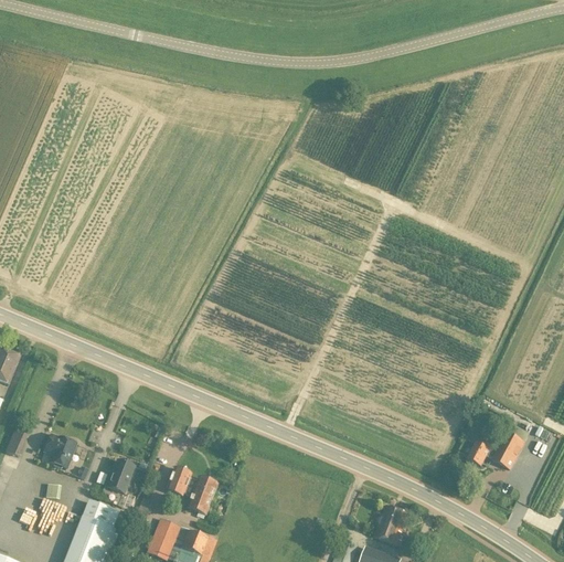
[(0,346),(0,379),(9,383),(21,356),(0,346)]
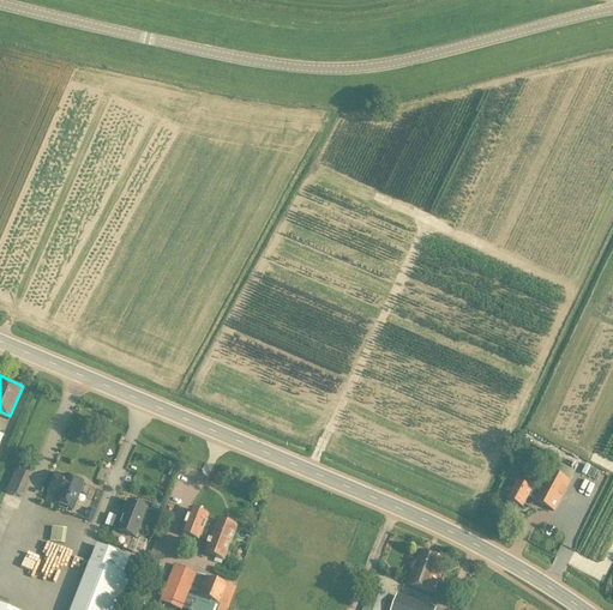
[(8,488),(24,493),(32,469),(17,464),(8,488)]
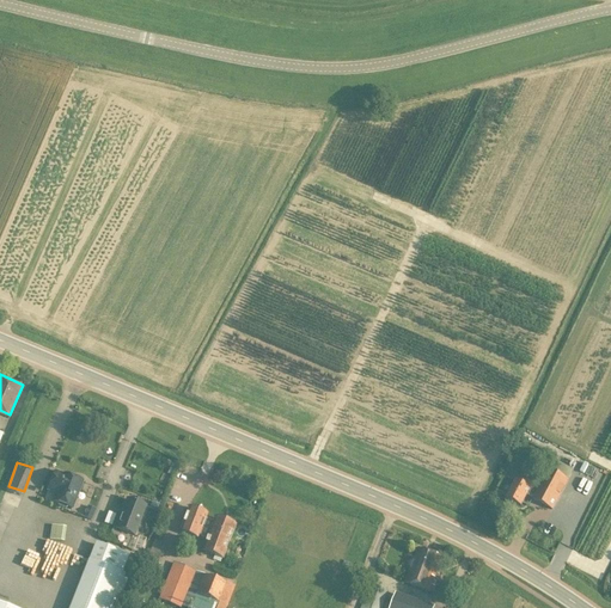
[(554,507),(569,478),(549,467),(541,484),(529,478),(525,483),(517,478),(508,495),(523,503),(529,492),(535,496),(533,497),(554,507)]
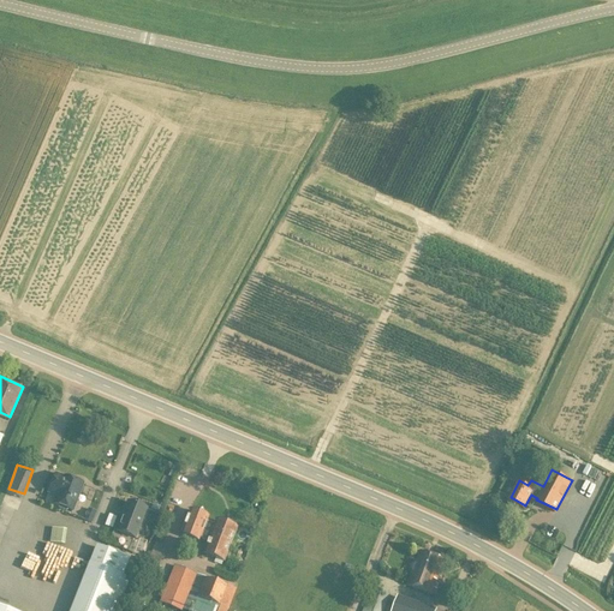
[(58,492),(55,501),(73,508),(84,481),(65,474),(65,475),(57,472),(49,490),(58,492)]
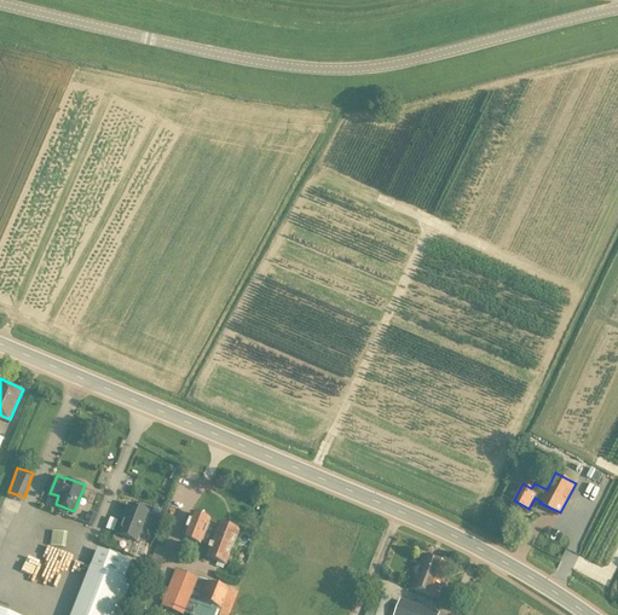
[(130,502),(119,532),(137,539),(149,509),(130,502)]
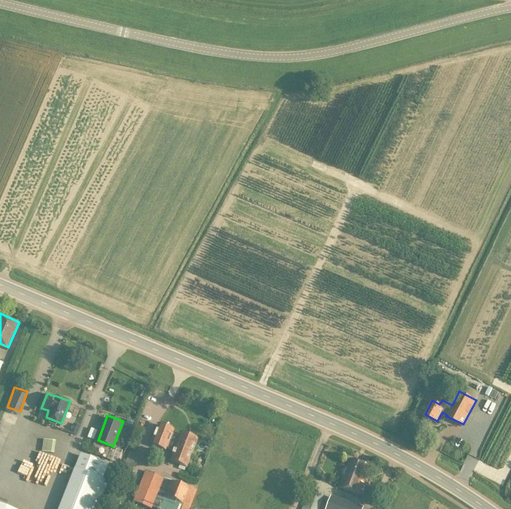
[(173,432),(175,429),(160,423),(152,442),(167,448),(167,447),(173,449),(170,458),(187,465),(197,438),(180,431),(179,434),(173,432)]
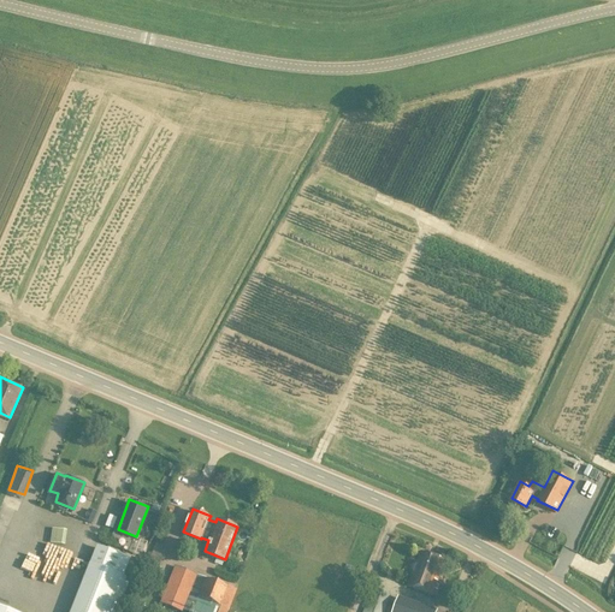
[(116,526),(119,514),(111,511),(107,523),(116,526)]
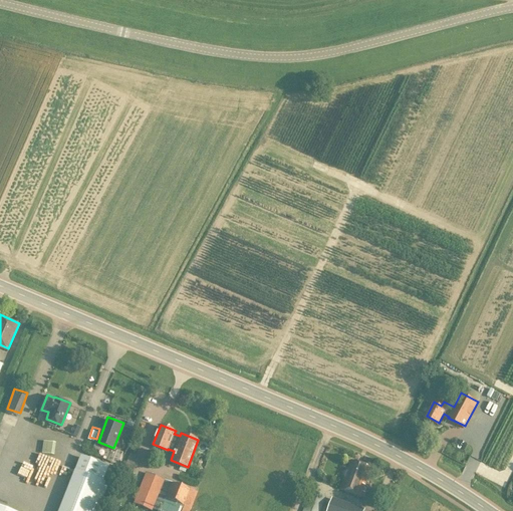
[(44,450),(56,452),(57,439),(45,438),(44,450)]
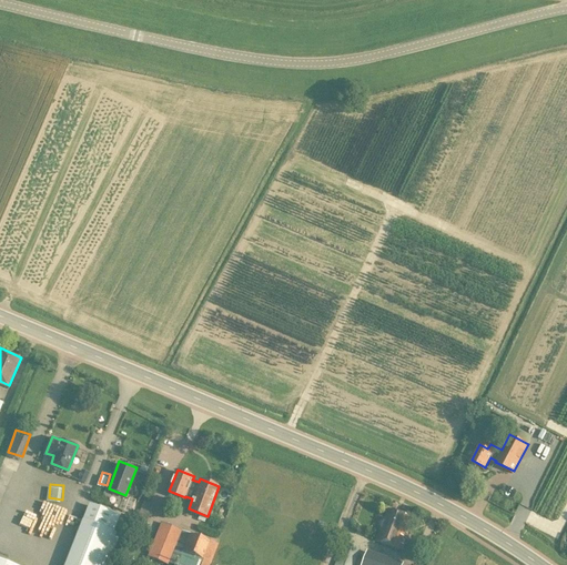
[(138,501),(135,500),(130,497),(129,497),(124,507),(134,512),(138,501)]
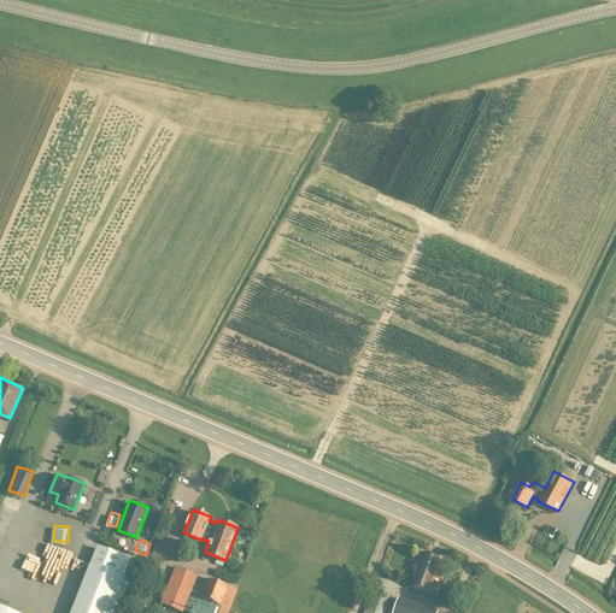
[(129,558),(97,546),(91,563),(115,572),(117,567),(124,570),(129,558)]
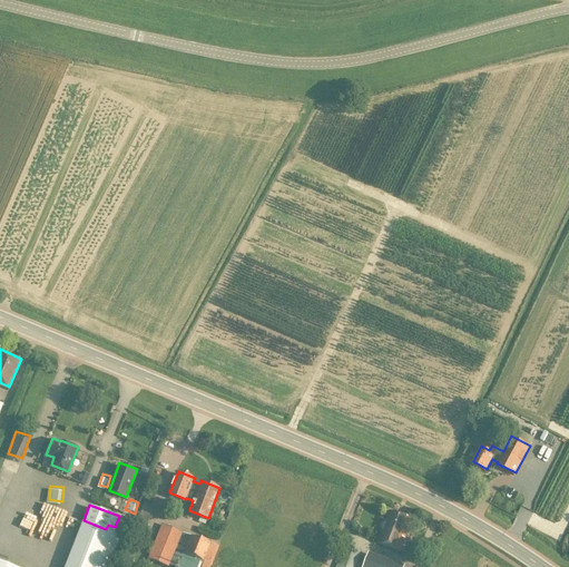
[(390,507),(378,539),(401,548),(413,516),(390,507)]
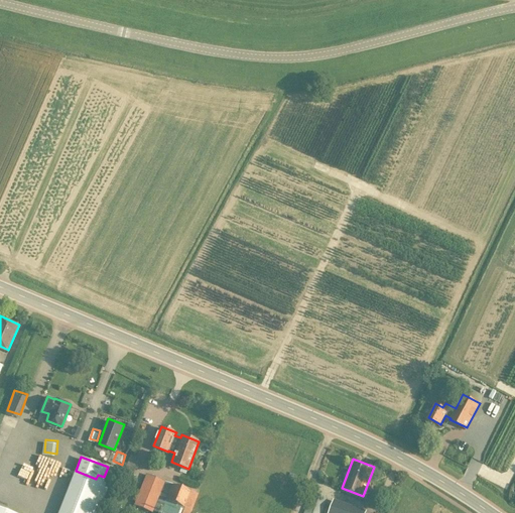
[(164,480),(147,473),(135,503),(152,510),(164,480)]
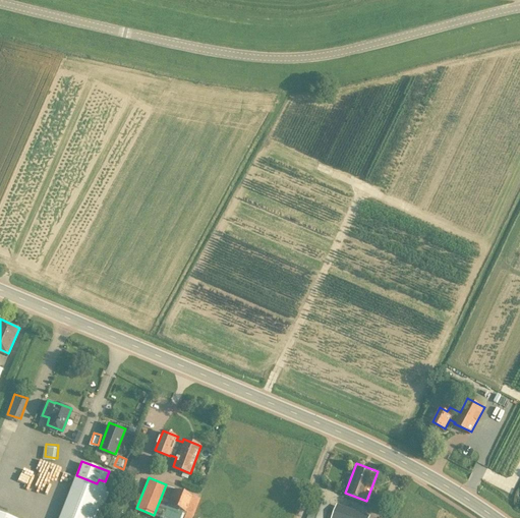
[(188,517),(197,498),(166,484),(154,515),(162,517),(164,513),(175,517),(188,517)]
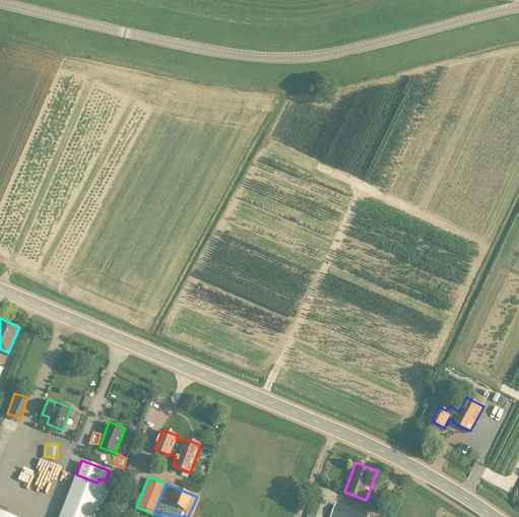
[(324,516),(330,501),(315,495),(307,516),(324,516)]
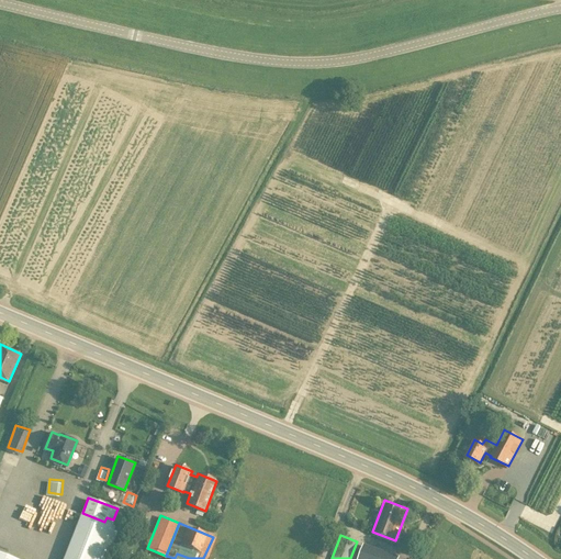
[(400,558),(401,557),(365,544),(358,558),(400,558)]
